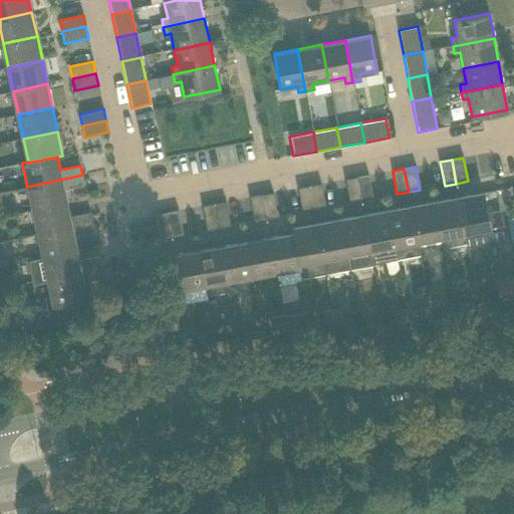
[(84,185),(82,175),(27,187),(32,211),(67,203),(64,189),(84,185)]
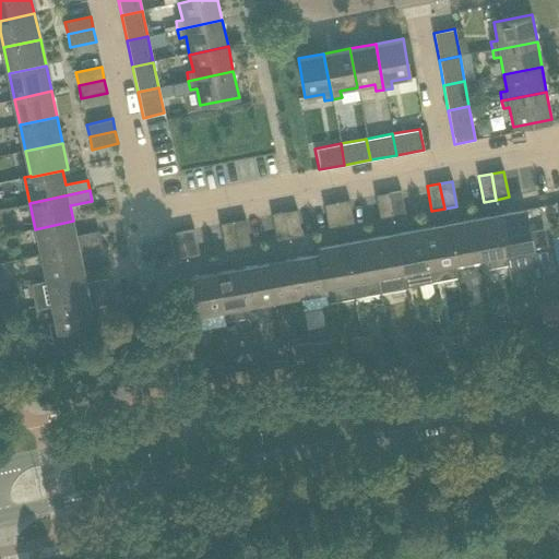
[(405,216),(401,190),(388,192),(393,218),(405,216)]
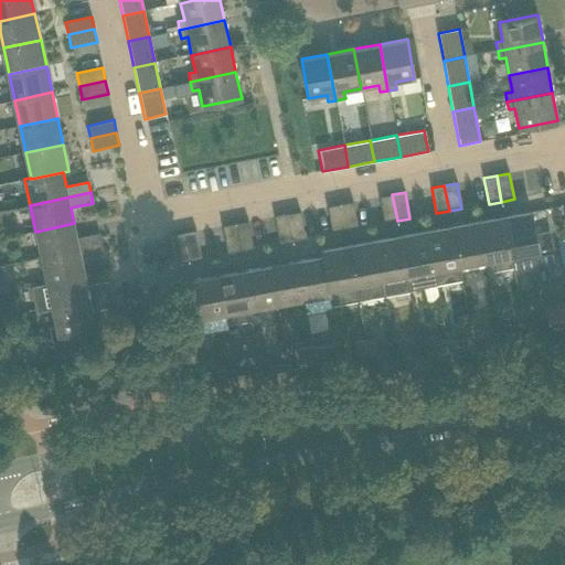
[(397,221),(392,194),(380,198),(384,223),(397,221)]
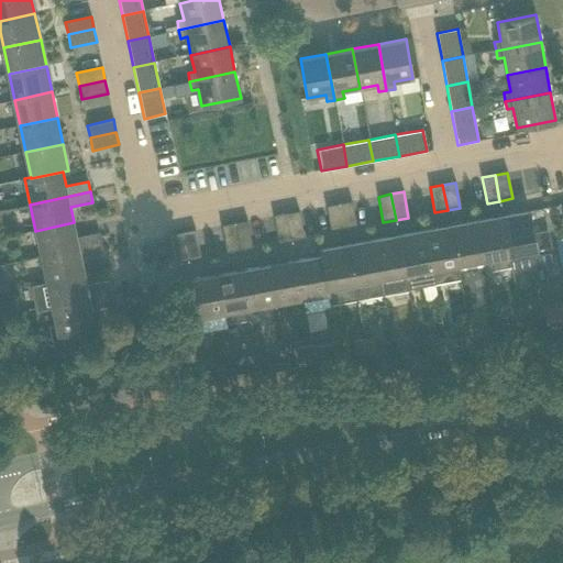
[(356,228),(352,201),(339,203),(343,230),(356,228)]
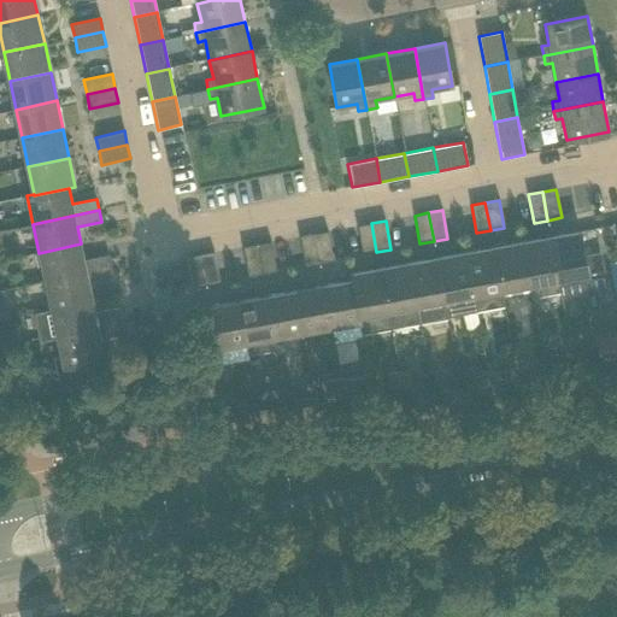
[(376,252),(371,223),(358,225),(363,254),(376,252)]
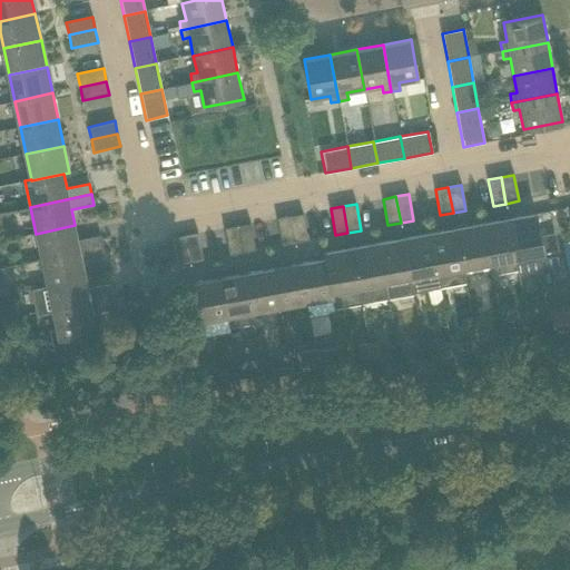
[(559,264),(553,235),(540,237),(536,213),(509,218),(516,256),(518,269),(518,272),(559,264)]
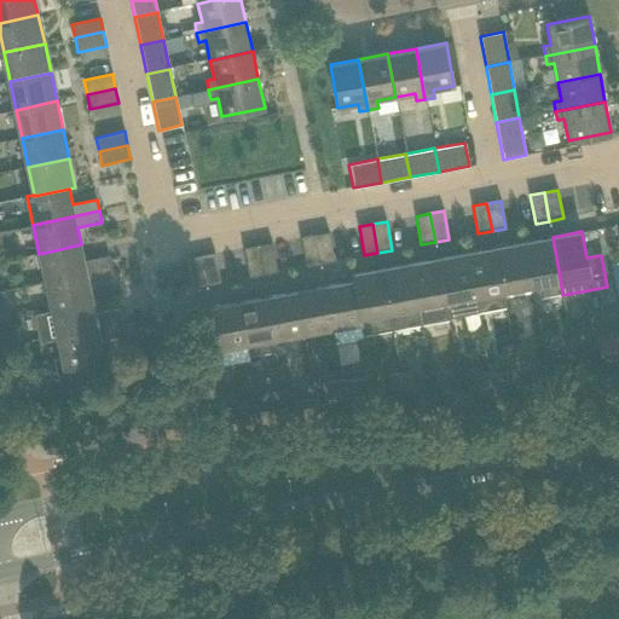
[(334,260),(329,232),(314,235),(320,264),(334,260)]
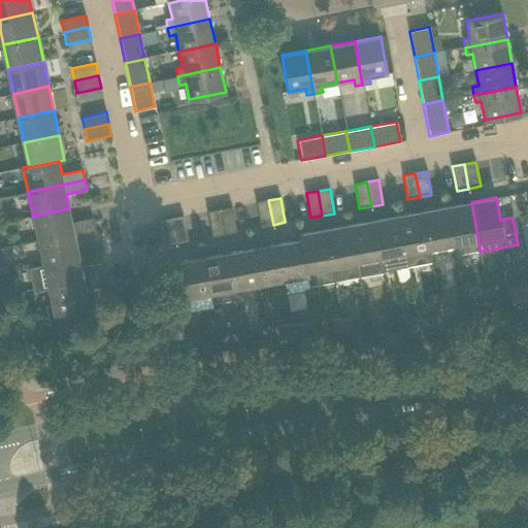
[(273,225),(268,200),(257,202),(261,227),(273,225)]
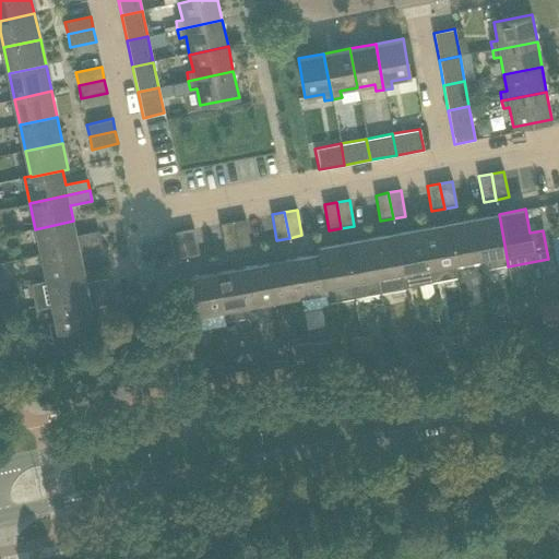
[(506,251),(499,214),(473,218),(479,257),(482,270),(508,264),(506,251)]
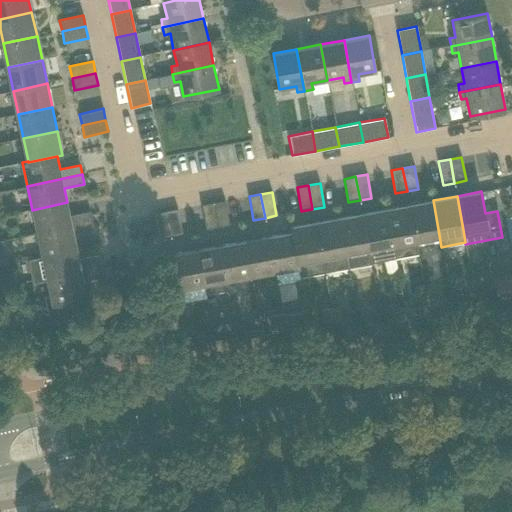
[(439,235),(433,200),(409,204),(416,239),(439,235)]
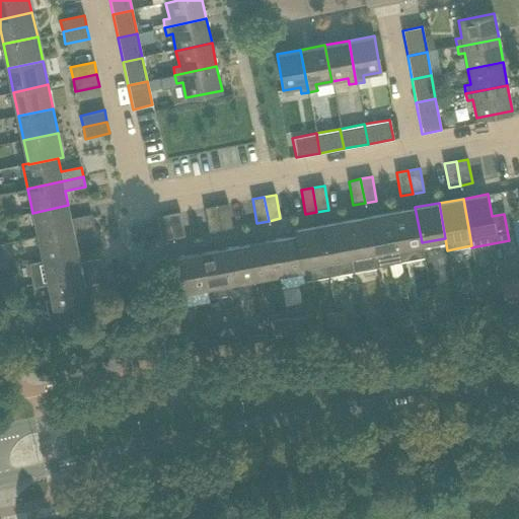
[(232,227),(228,204),(216,206),(220,229),(232,227)]
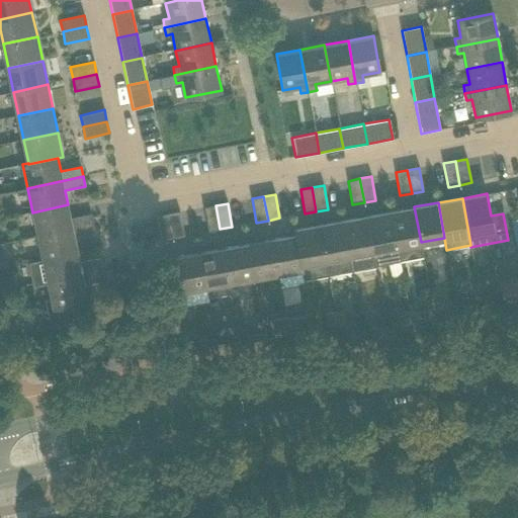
[(71,219),(68,204),(32,212),(37,236),(93,224),(91,214),(71,219)]
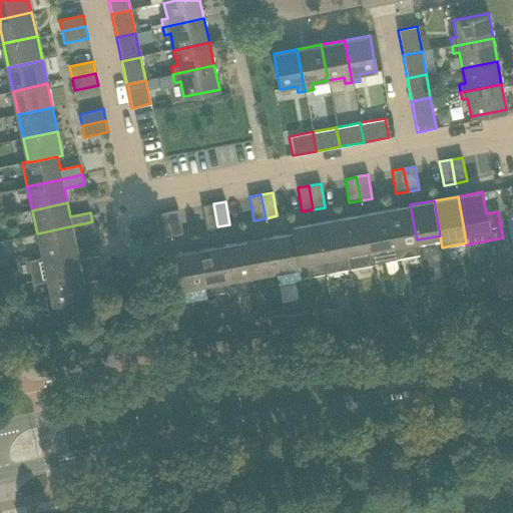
[(217,226),(213,203),(201,205),(206,228),(217,226)]
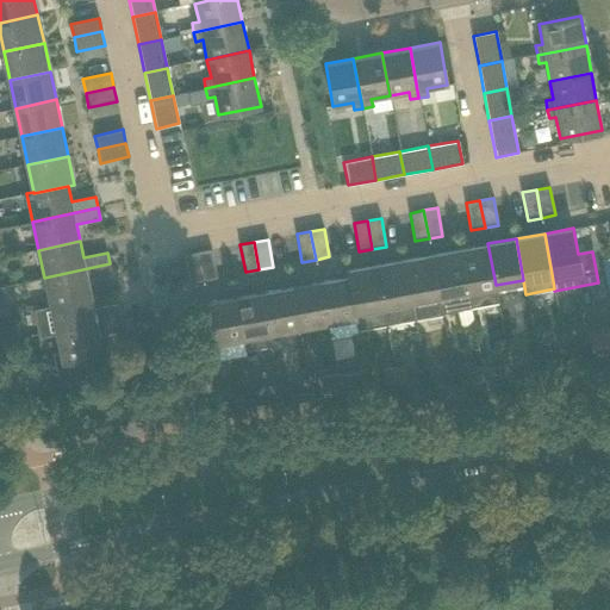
[(496,285),(487,243),(460,249),(467,291),(471,306),(498,303),(496,285)]
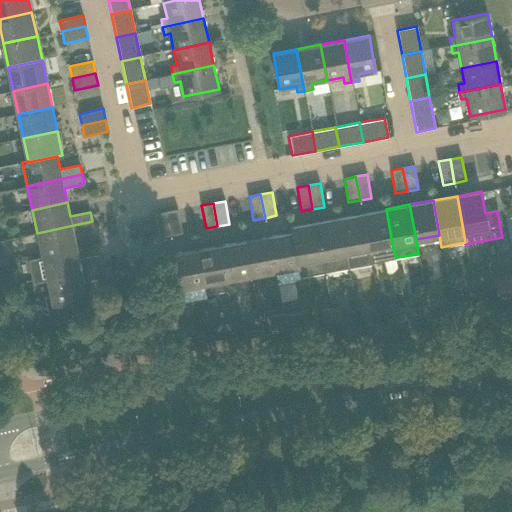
[(182,233),(177,209),(166,211),(170,235),(182,233)]
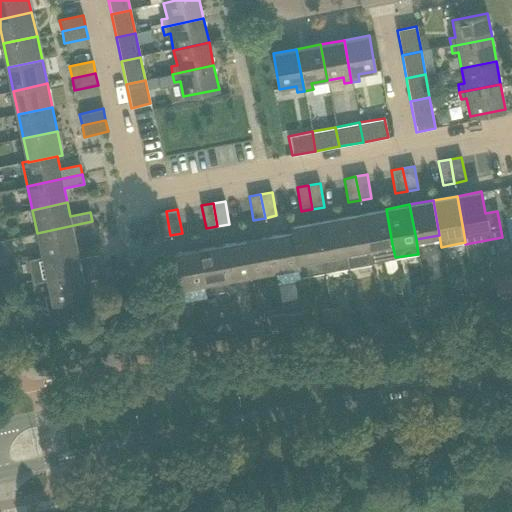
[(392,244),(386,209),(362,213),(368,248),(371,262),(395,257),(392,244)]
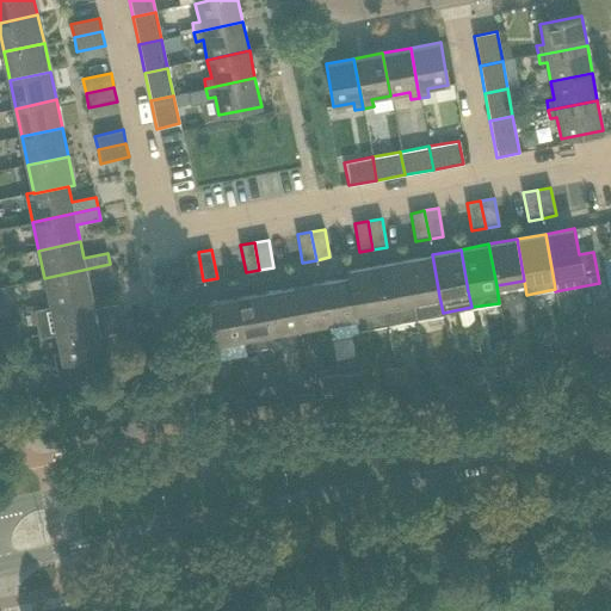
[(203,281),(198,252),(184,255),(190,283),(203,281)]
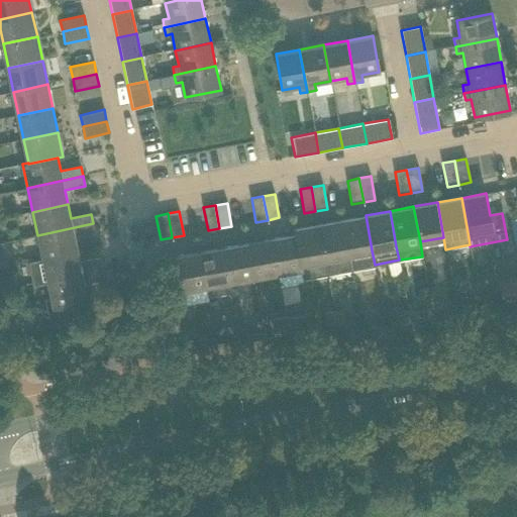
[(372,250),(366,215),(341,219),(350,269),(375,265),(372,250)]
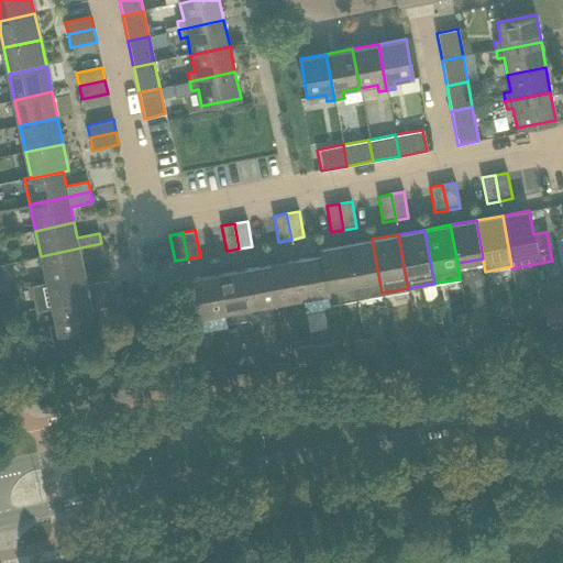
[(382,293),(372,239),(346,244),(356,297),(382,293)]
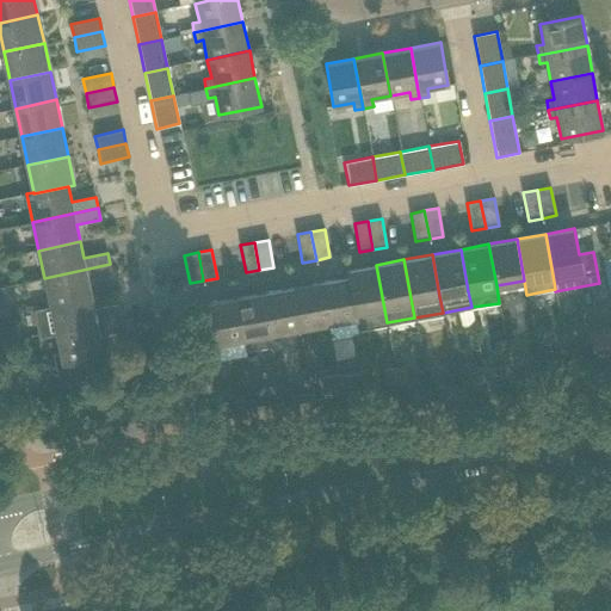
[(112,276),(110,264),(44,278),(50,306),(92,297),(88,281),(112,276)]
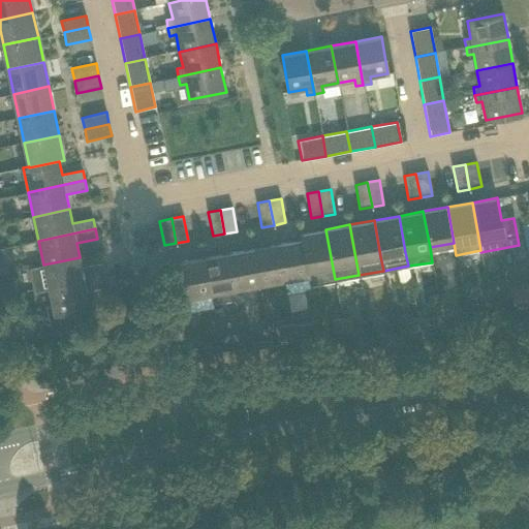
[(335,279),(325,229),(301,234),(309,276),(310,284),(335,279)]
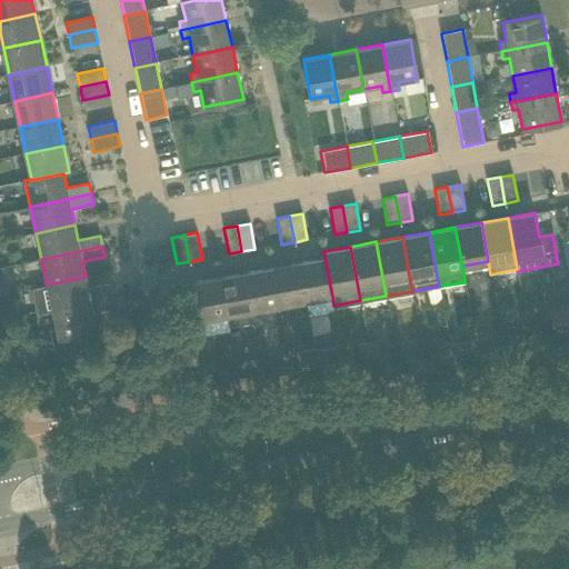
[(332,297),(323,251),(322,251),(325,258),(298,262),(306,302),(332,297)]
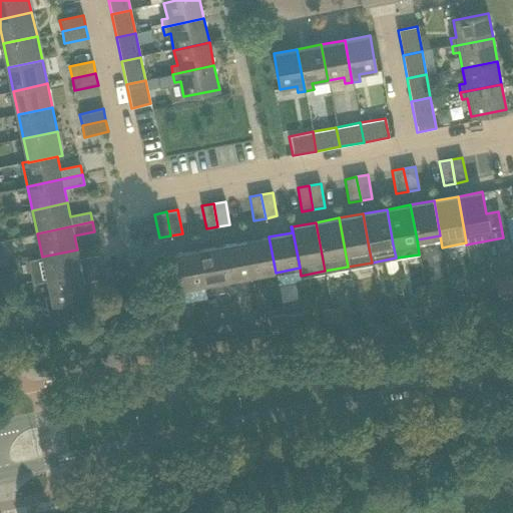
[(276,273),(269,236),(245,241),(251,277),(276,273)]
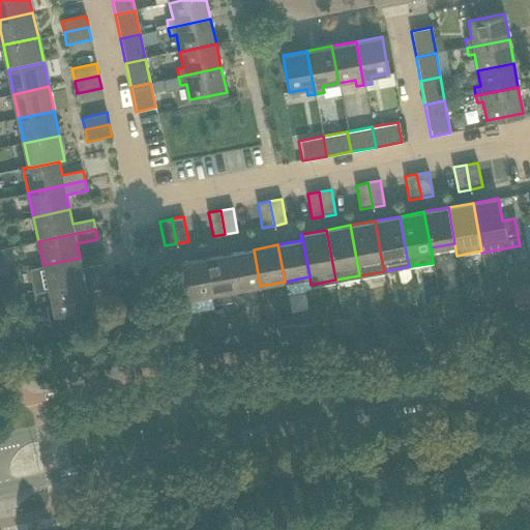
[(260,286),(254,249),(229,254),(235,290),(260,286)]
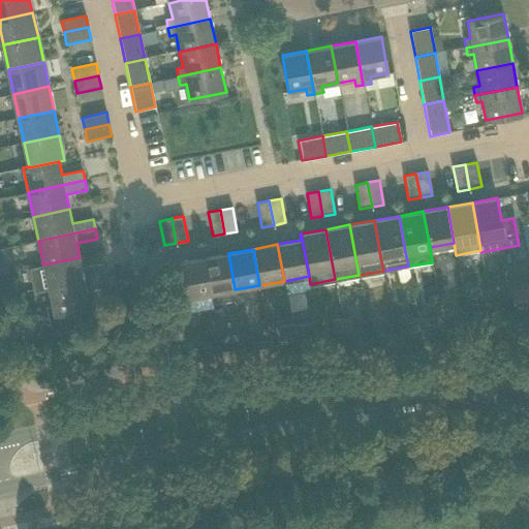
[(235,289),(228,253),(204,257),(211,294),(212,304),(237,299),(235,289)]
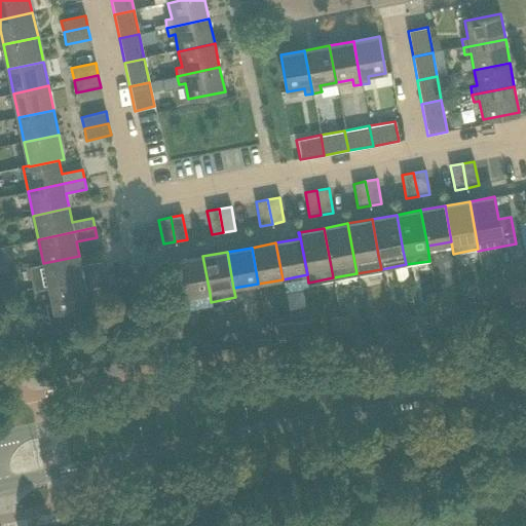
[(81,266),(79,256),(43,263),(29,267),(34,291),(48,288),(105,275),(102,261),(81,266)]
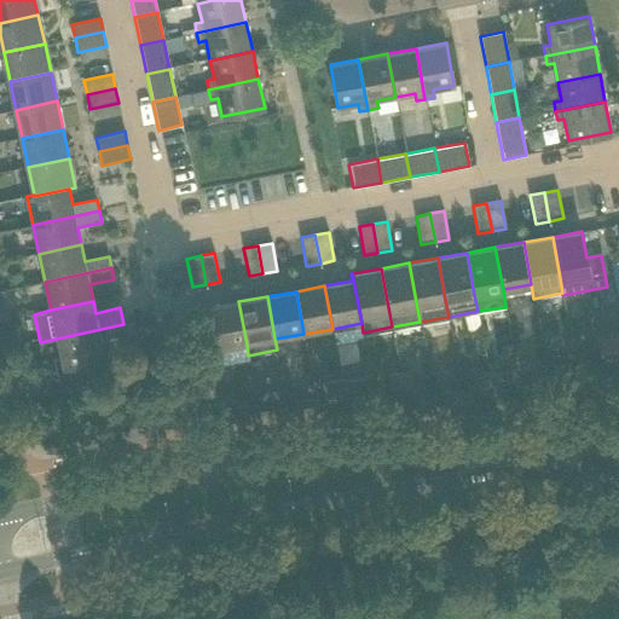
[(247,345),(238,301),(209,307),(217,350),(247,345)]
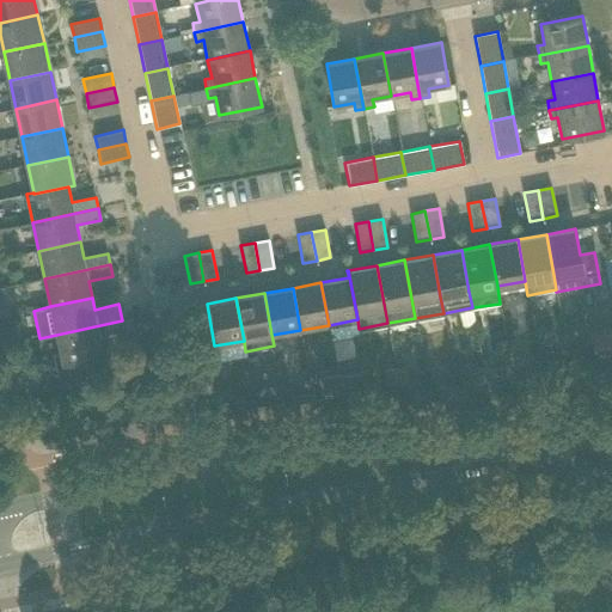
[(132,318),(122,320),(124,332),(134,330),(132,318)]
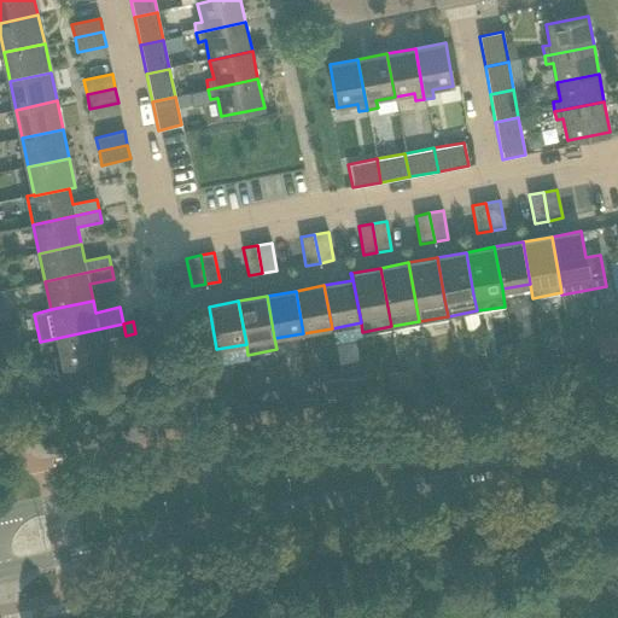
[(126,336),(123,324),(57,338),(60,357),(53,359),(59,386),(89,380),(85,363),(105,359),(101,340),(126,336)]
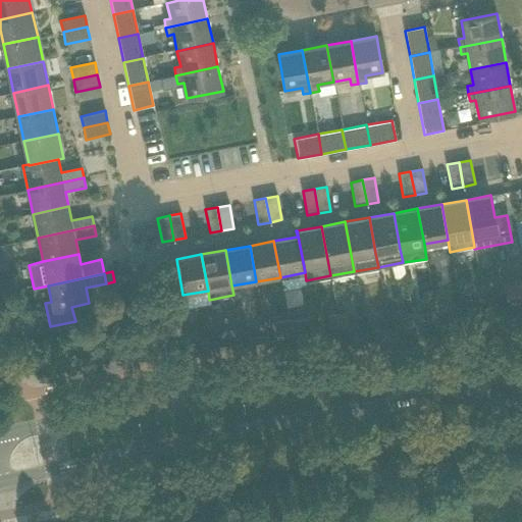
[(521,299),(507,302),(510,318),(521,315),(521,278),(521,280),(521,299)]
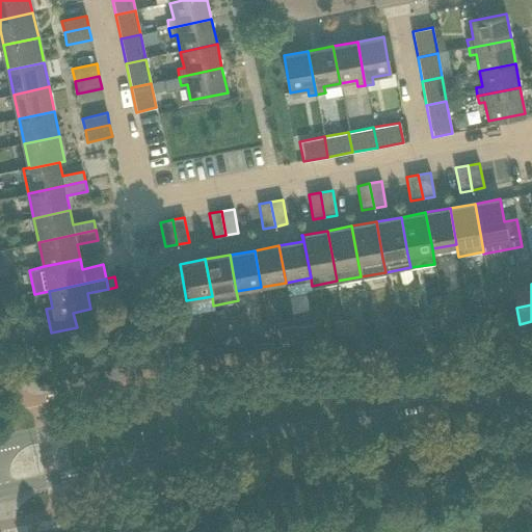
[(420,320),(423,337),(447,333),(444,316),(420,320)]
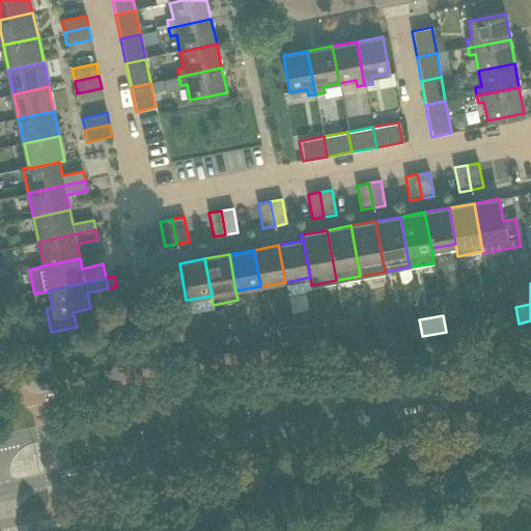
[(295,325),(297,338),(320,334),(318,322),(295,325)]
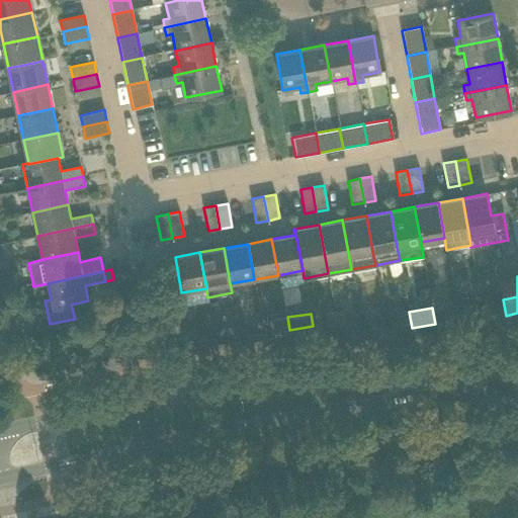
[(287,317),(269,320),(272,335),(289,334),(289,330),(287,317)]
